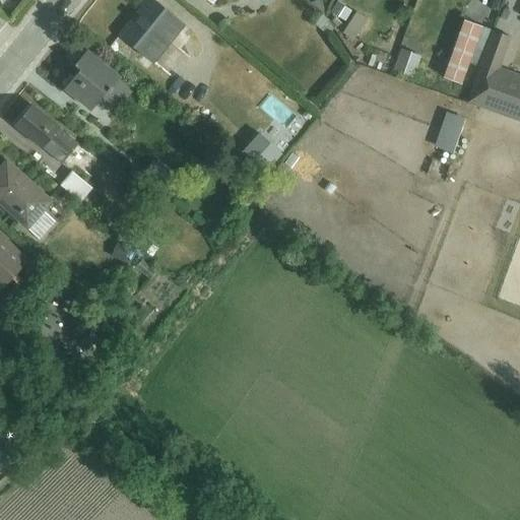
[(126,54),(147,70),(183,25),(151,0),(148,0),(120,36),(132,47),(126,54)]
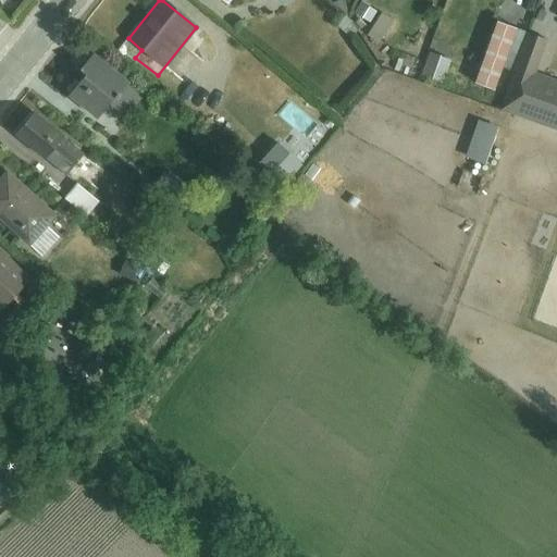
[(356,15),(353,20),(362,29),(367,23),(370,24),(379,12),(362,1),(354,14),(356,15)]
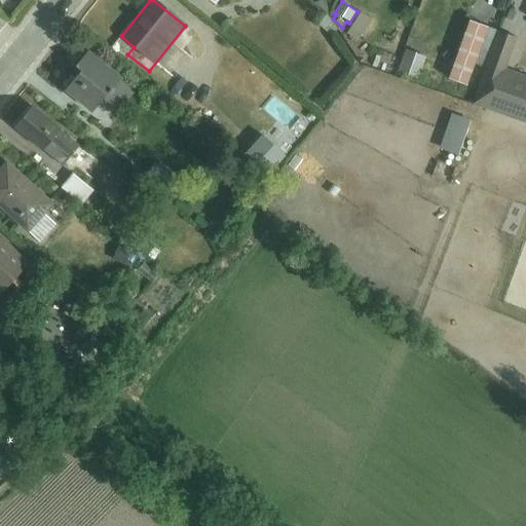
[(358,41),(371,20),(360,12),(346,34),(358,41)]
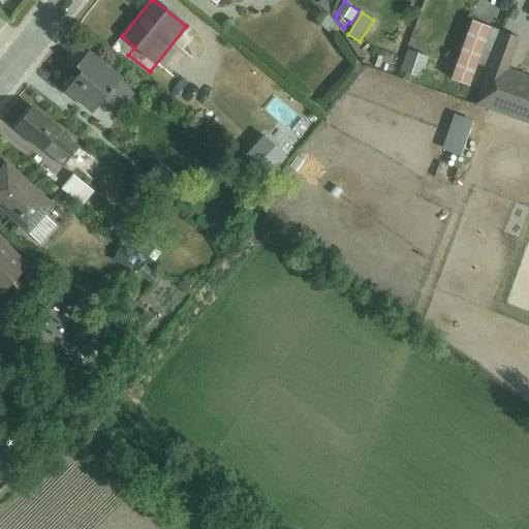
[(329,14),(319,26),(333,36),(340,30),(329,14)]
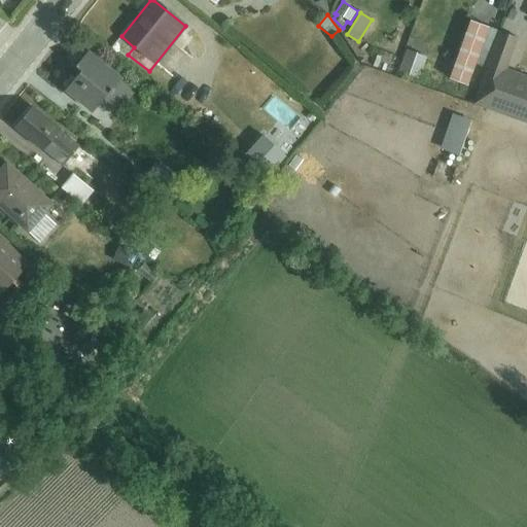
[(476,65),(489,28),(469,21),(448,79),(467,86),(476,65)]
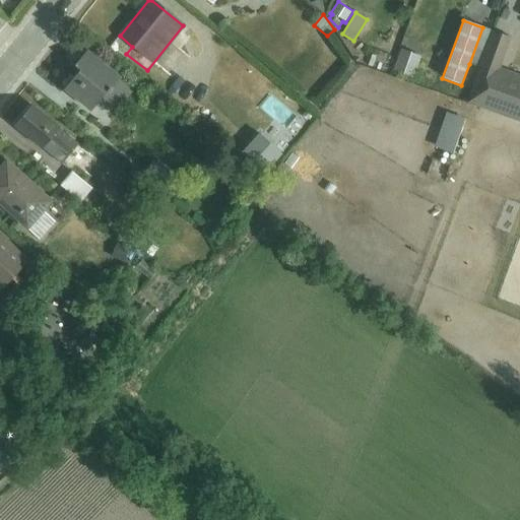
[(482,27),(469,64),(478,67),(492,30),(482,27)]
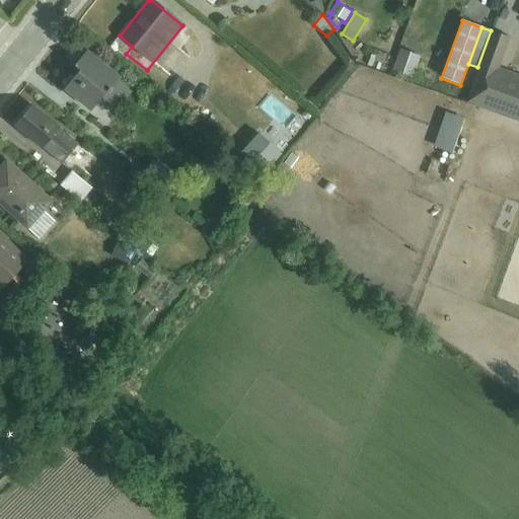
[(491,30),(477,67),(464,103),(518,123),(518,75),(499,69),(510,38),(491,30)]
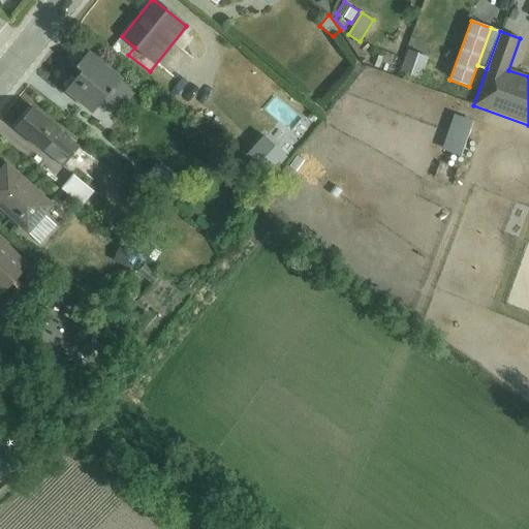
[(407,50),(399,72),(421,80),(428,58),(407,50)]
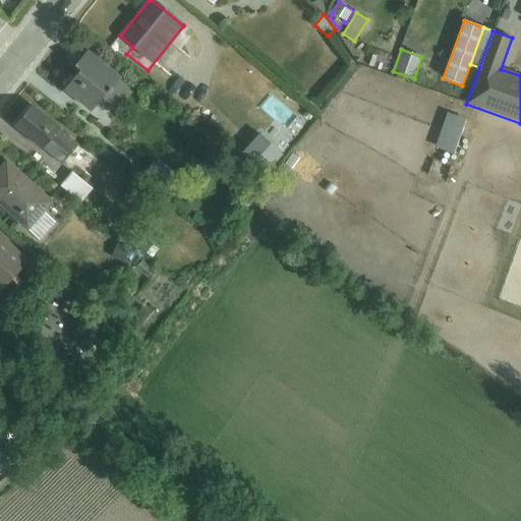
[(91,112),(102,98),(117,111),(132,93),(119,81),(121,78),(87,51),(74,66),(79,70),(63,90),(91,112)]
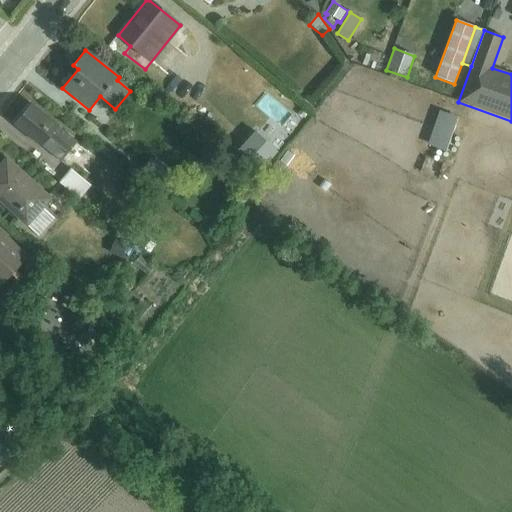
[(60,162),(76,142),(30,105),(15,124),(60,162)]
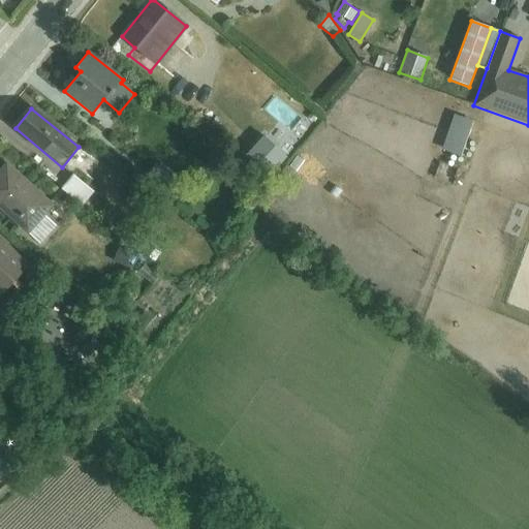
[(273,177),(287,163),(262,139),(249,155),(251,156),(246,161),(256,169),(260,165),(273,177)]
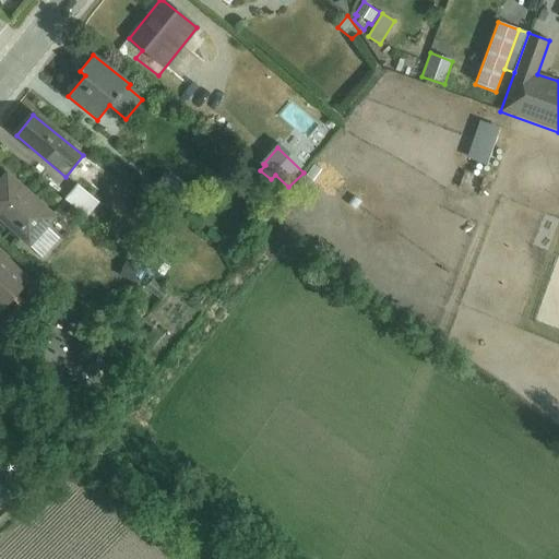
[(60,239),(48,228),(57,218),(7,174),(0,180),(0,219),(42,258),(60,239)]
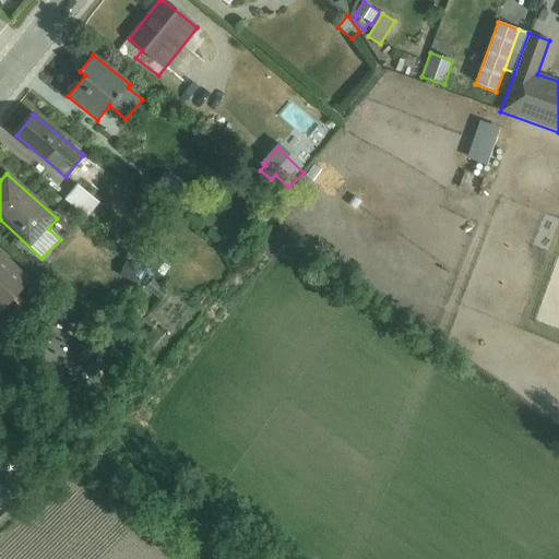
[(91,221),(103,205),(76,185),(64,199),(91,221)]
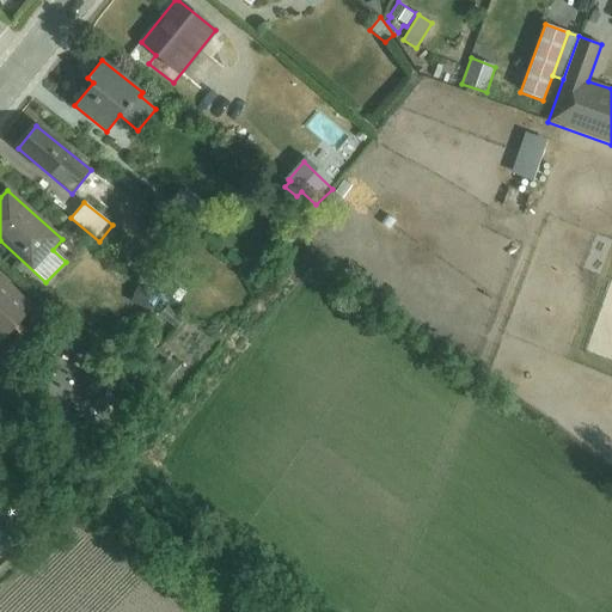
[(133,252),(145,262),(157,249),(145,239),(133,252)]
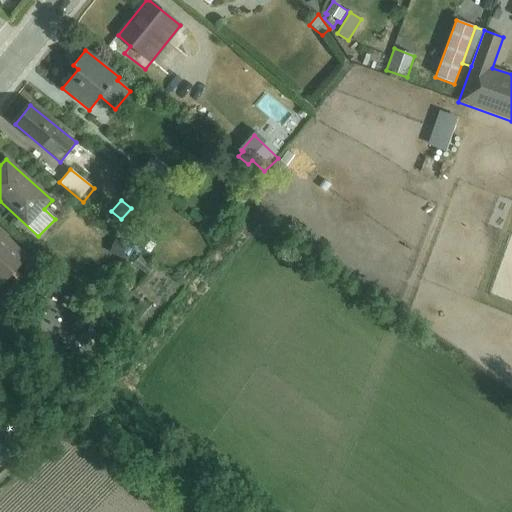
[(120,221),(116,226),(137,244),(141,239),(124,225),(124,224),(120,221)]
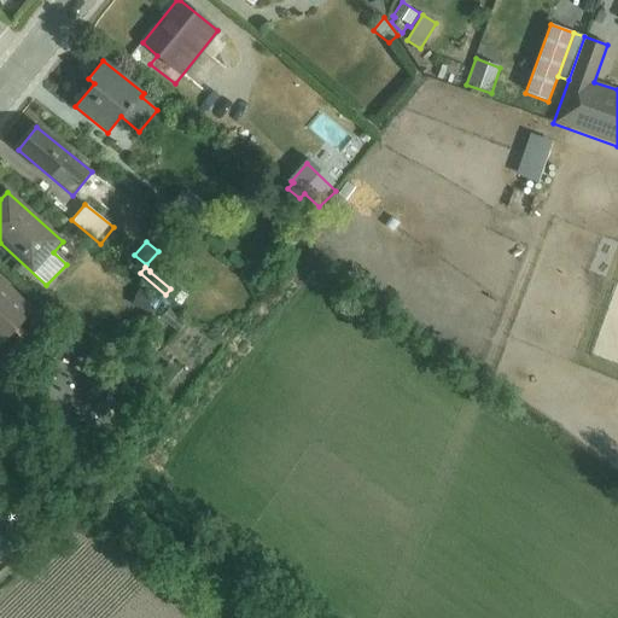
[(0,343),(1,345),(30,314),(0,284),(0,343)]
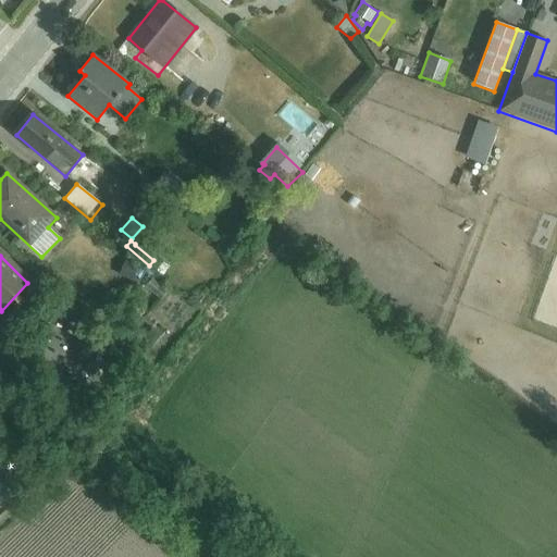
[(119,275),(133,281),(139,267),(124,260),(119,275)]
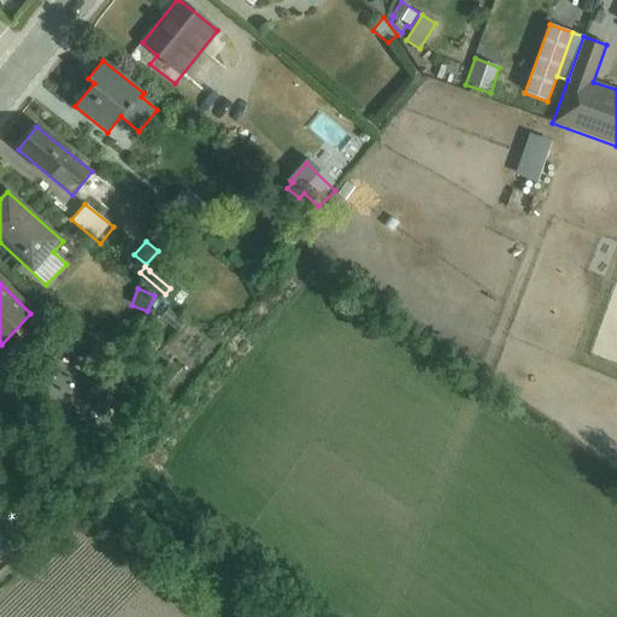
[(162,317),(177,331),(184,323),(169,309),(162,317)]
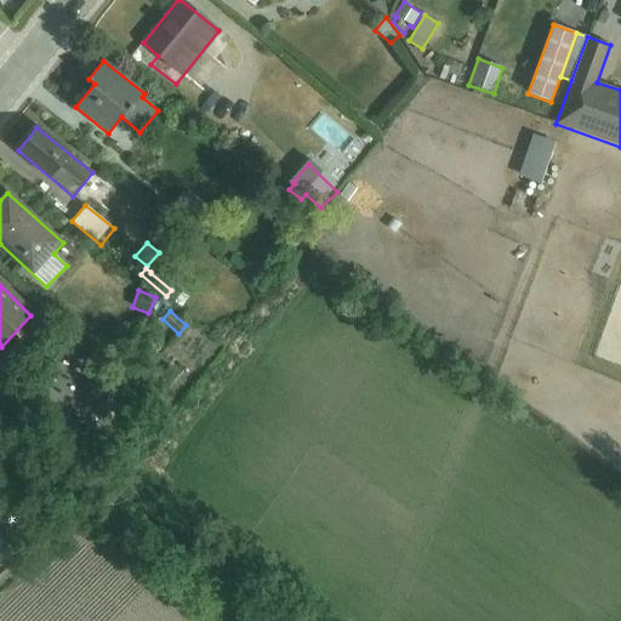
[(151,366),(171,385),(182,372),(161,353),(151,366)]
